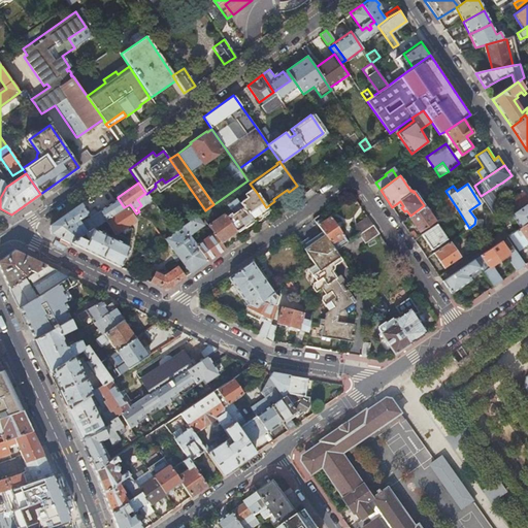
[(265,218),(271,213),(266,207),(257,193),(255,195),(251,189),(243,194),(245,198),(239,202),(242,206),(253,222),(256,220),(258,220),(259,220),(260,219),(261,218),(261,217),(261,216),(263,216),(265,218)]
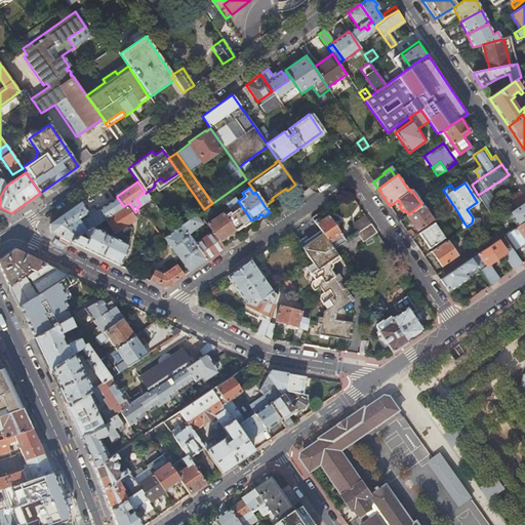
[(450,211),(455,208),(443,190),(438,194),(450,211)]
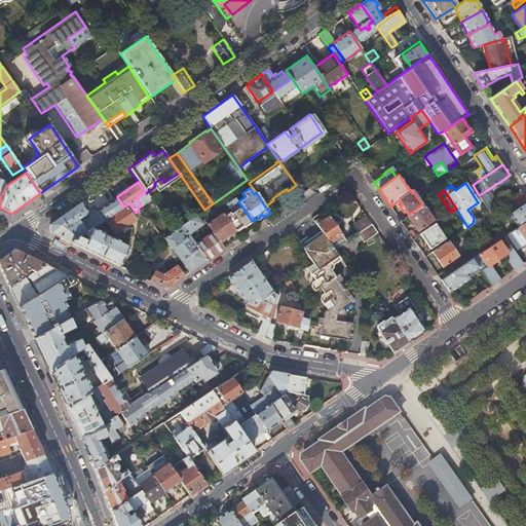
[(518,227),(525,221),(525,198),(521,191),(504,202),(510,211),(509,213),(518,227)]
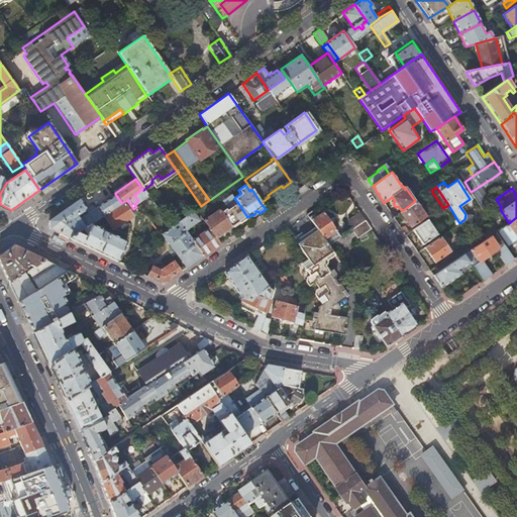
[(92,203),(84,208),(85,209),(87,213),(93,222),(101,216),(121,203),(115,194),(96,207),(92,203)]
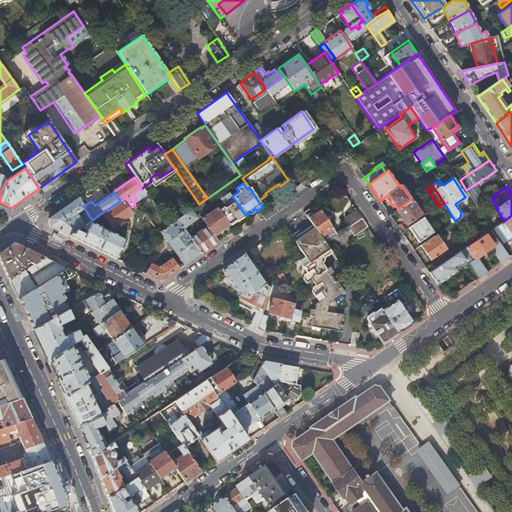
[(83,206),(77,197),(48,218),(49,226),(68,235),(89,221),(92,220),(86,211),(78,216),(75,213),(84,207),(83,206)]
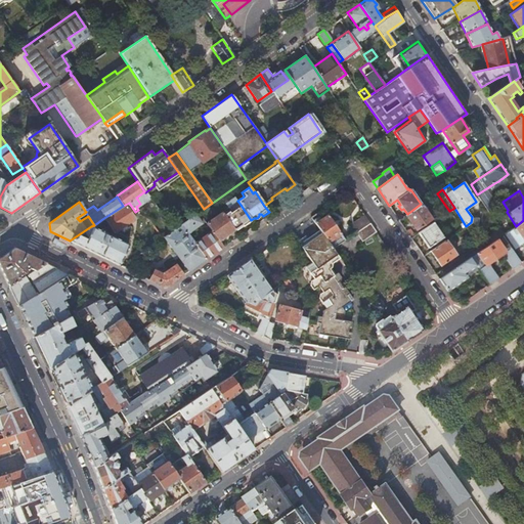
[(129,203),(123,206),(102,219),(104,222),(107,220),(114,230),(133,218),(129,213),(131,211),(133,214),(135,212),(129,203)]
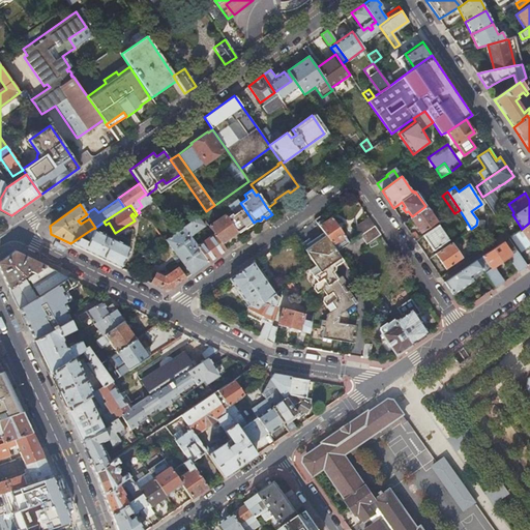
[(412,216),(411,217),(421,232),(436,222),(425,206),(412,216)]
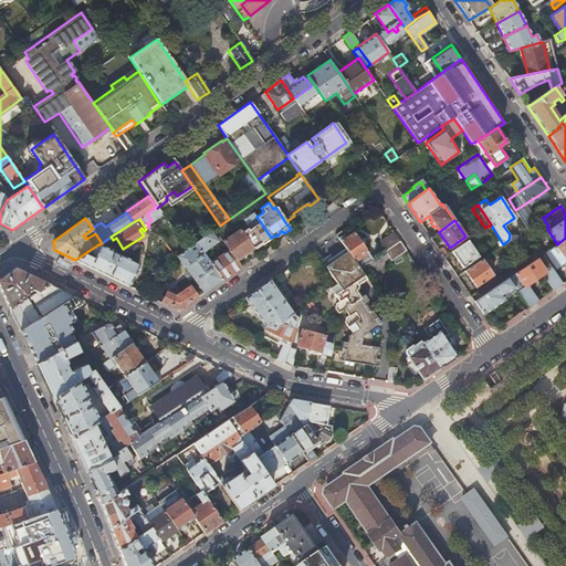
[(241,232),(253,249),(261,243),(262,245),(272,239),(271,238),(260,221),(248,229),(247,228),(241,232)]
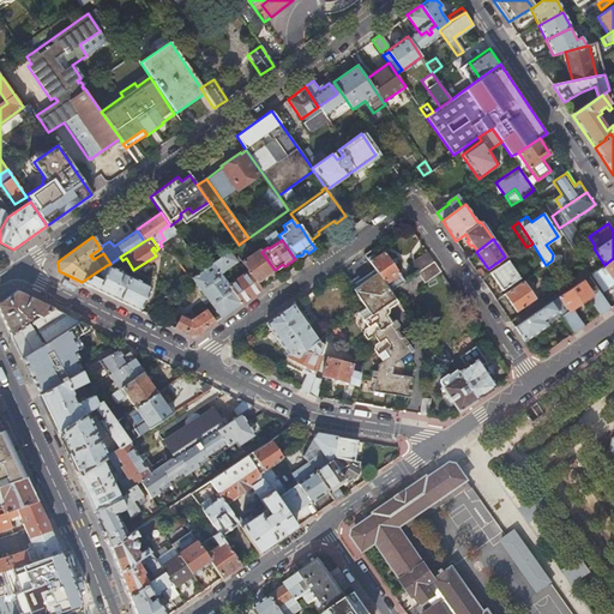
[(248,271),(256,283),(258,282),(259,282),(266,277),(268,276),(266,276),(275,270),(262,252),(260,248),(241,262),(248,271)]
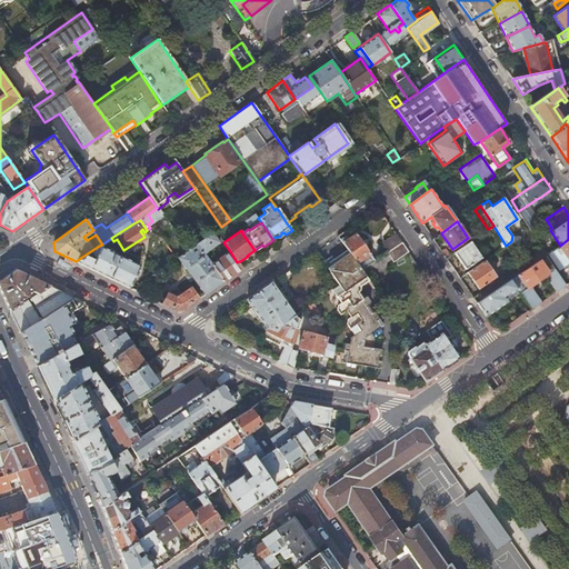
[(178,258),(205,295),(242,269),(237,262),(230,251),(211,265),(203,253),(218,243),(211,233),(178,258)]
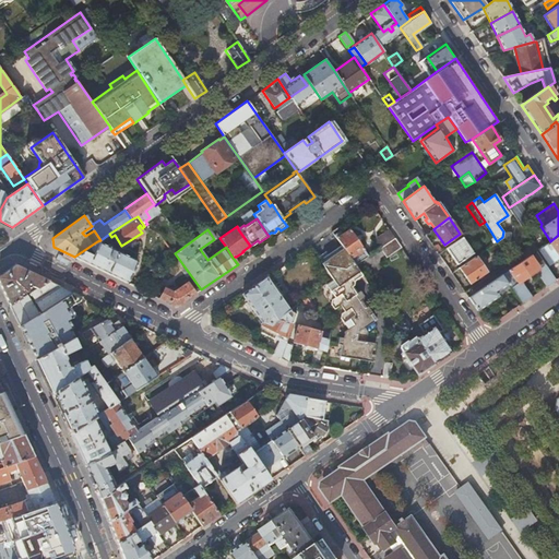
[(334,235),(343,248),(351,259),(364,250),(351,229),(342,235),(340,232),(334,235)]
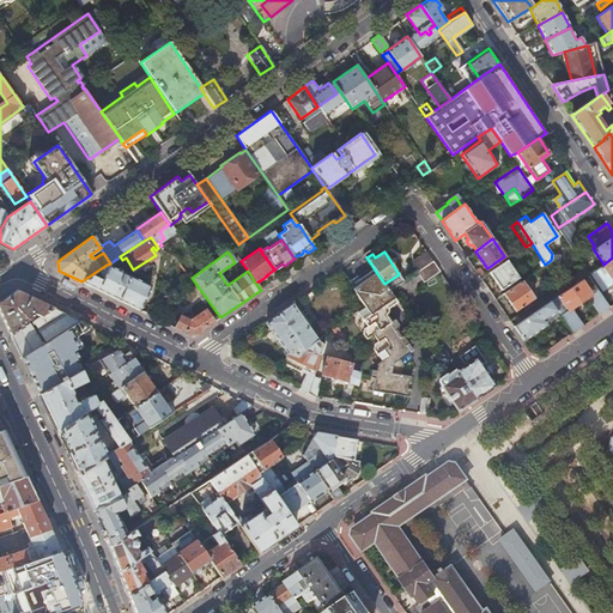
[(432,261),(426,252),(412,261),(418,271),(432,261)]
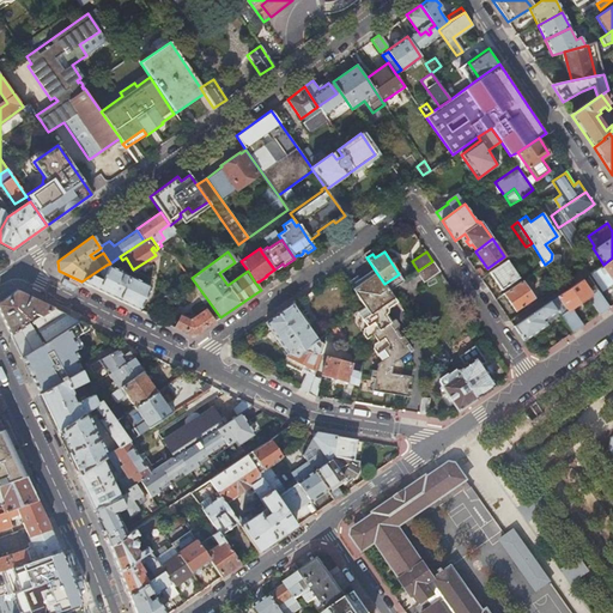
[(612,280),(612,279),(612,258),(604,265),(599,268),(604,274),(607,272),(612,280)]
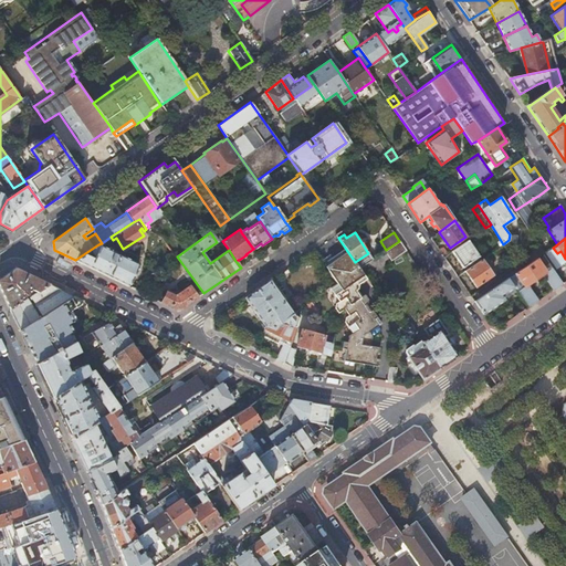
[(468,240),(452,251),(463,268),(479,257),(479,255),(473,248),(468,240)]
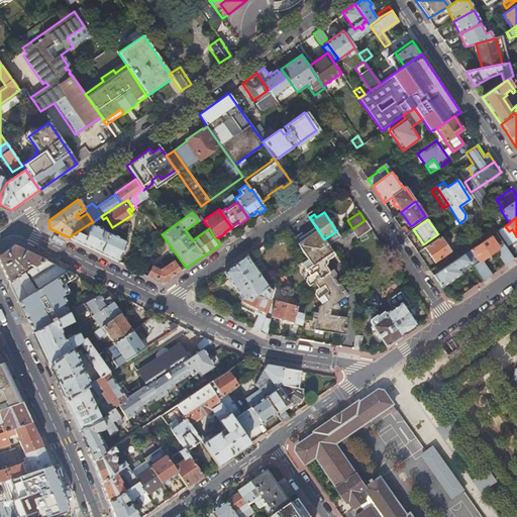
[(365,220),(352,228),(351,229),(357,238),(371,229),(365,220)]
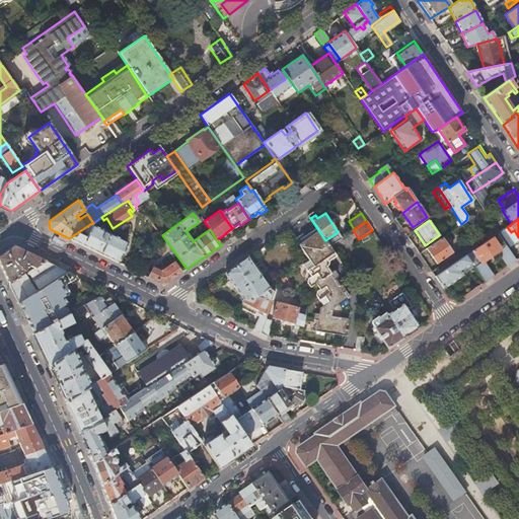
[(90,224),(69,238),(117,262),(126,242),(90,224)]
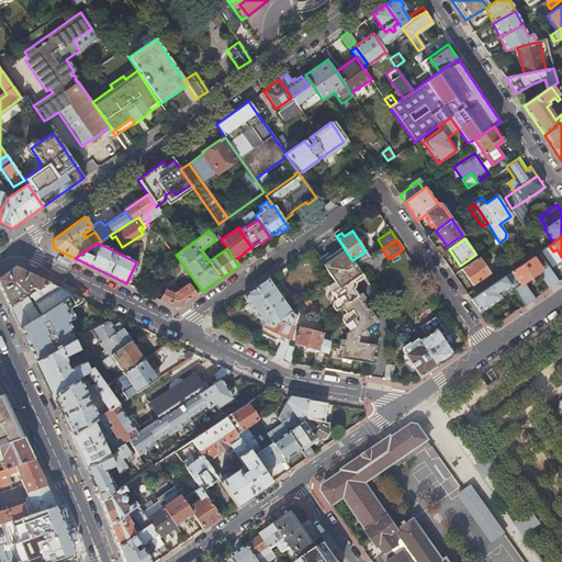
[(470,246),(475,254),(480,250),(475,243),(470,246)]
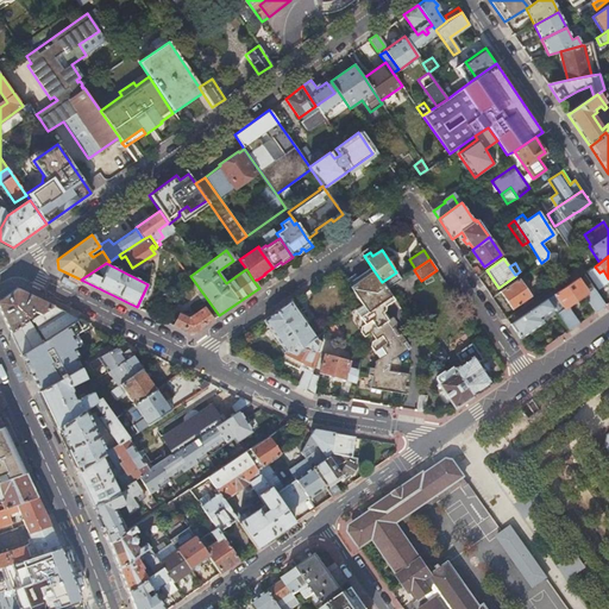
[(570,275),(575,281),(584,274),(585,272),(582,267),(570,275)]
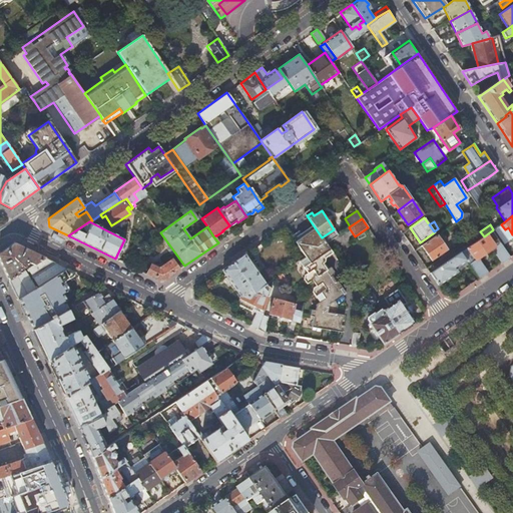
[(315,227),(295,241),(305,258),(299,262),(308,275),(305,276),(304,281),(307,286),(313,282),(317,288),(314,290),(313,294),(320,304),(317,306),(316,310),(311,310),(310,315),(313,316),(311,326),(341,331),(344,315),(337,313),(338,304),(336,300),(346,293),(338,281),(335,282),(331,276),(332,275),(333,272),(330,267),(326,270),(322,263),(323,262),(325,259),(322,254),(330,248),(326,243),(322,237),(315,227)]
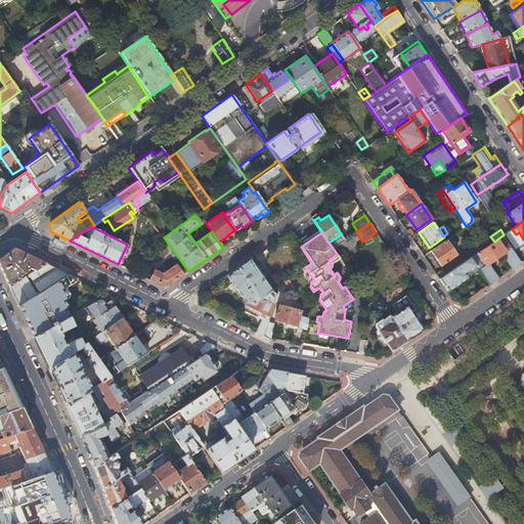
[(477,265),(489,285),(498,278),(489,263),(503,254),(512,269),(521,263),(503,235),(494,242),(471,257),(477,265)]
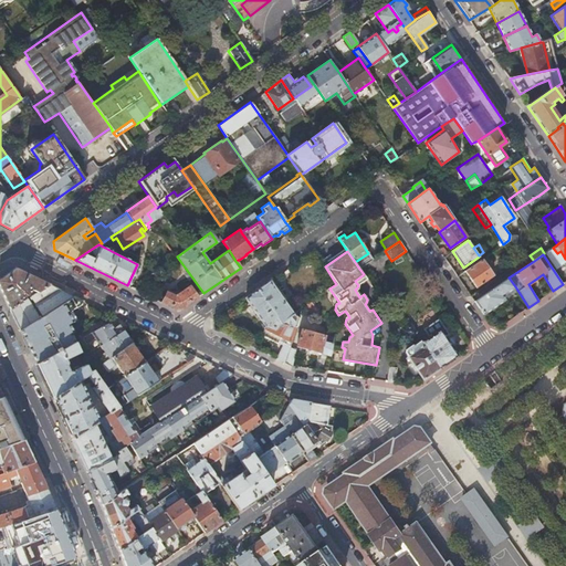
[(493,275),(482,260),(465,271),(477,287),(493,275)]
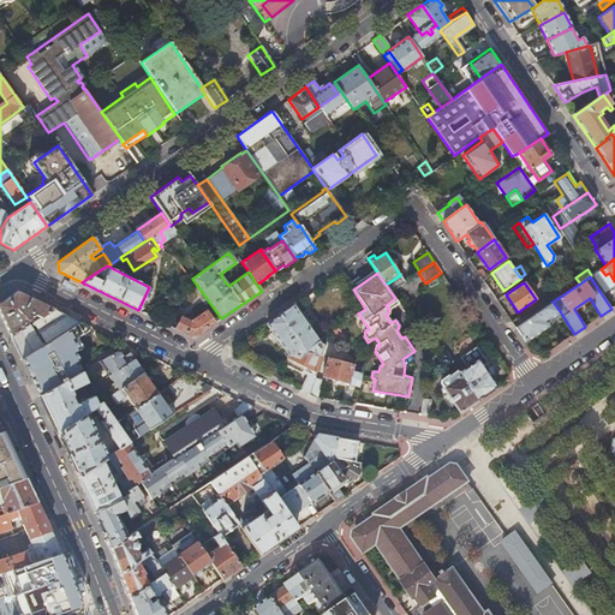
[(183,285),(166,297),(171,304),(187,292),(183,285)]
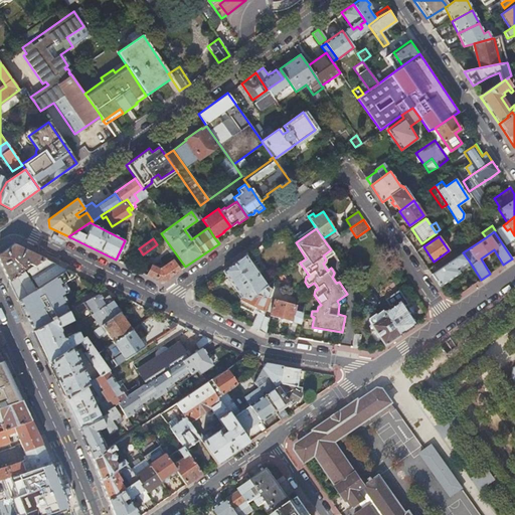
[(327,244),(331,249),(349,276),(353,272),(332,240),(327,244)]
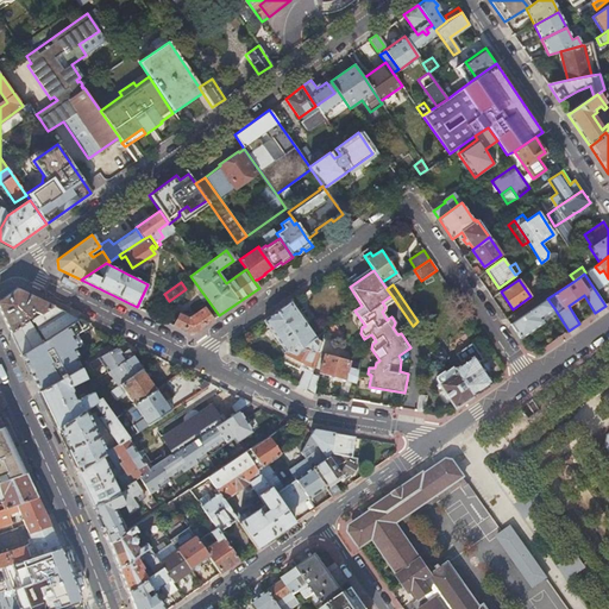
[(37,333),(41,331),(45,339),(51,336),(62,328),(79,319),(18,288),(0,300),(0,308),(22,355),(43,341),(37,333)]
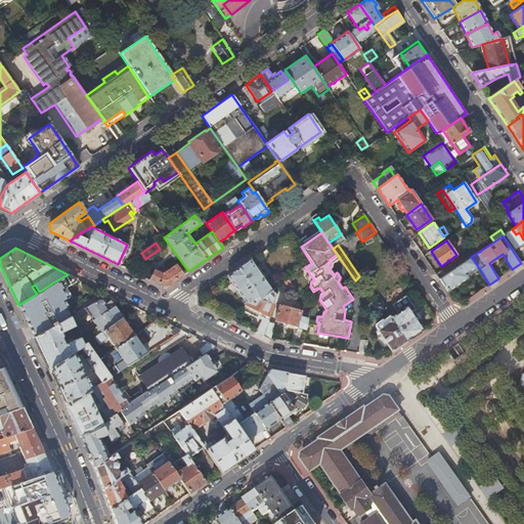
[(439,279),(447,291),(467,277),(465,273),(477,265),(471,257),(439,279)]
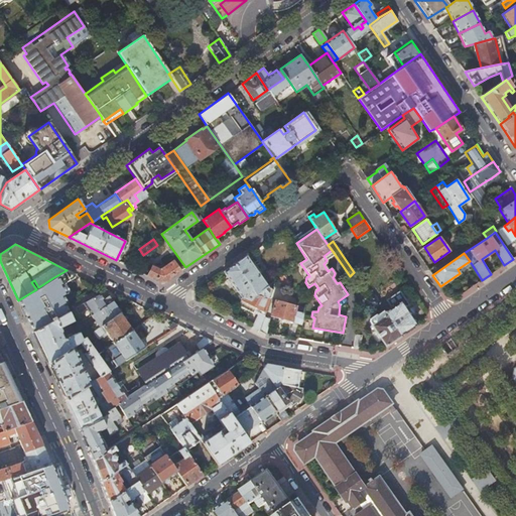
[(246,256),(234,264),(251,289),(255,294),(267,286),(246,256)]
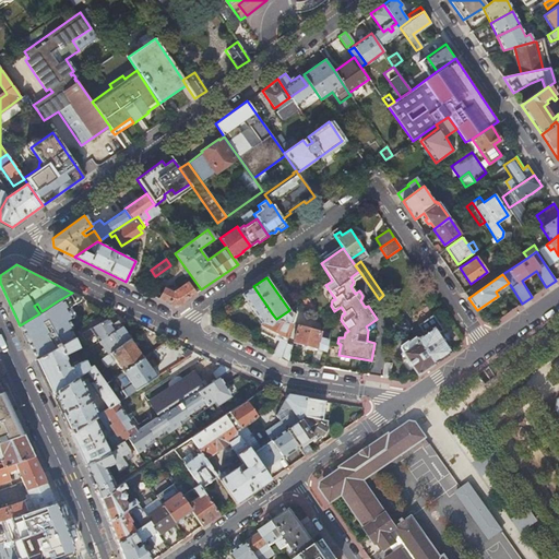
[(165,288),(159,299),(173,305),(180,305),(194,294),(187,283),(174,293),(165,288)]
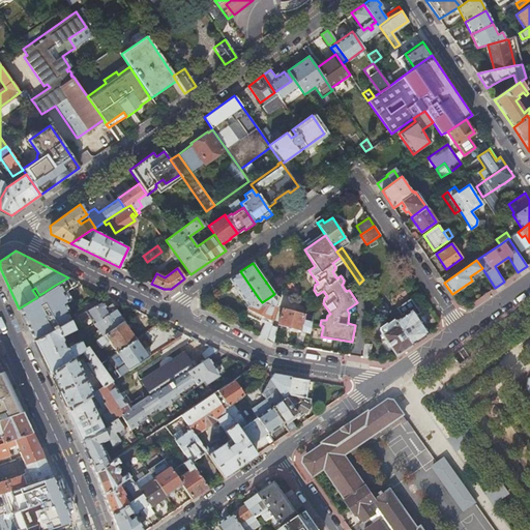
[(240,271),(230,280),(247,306),(258,297),(240,271)]
